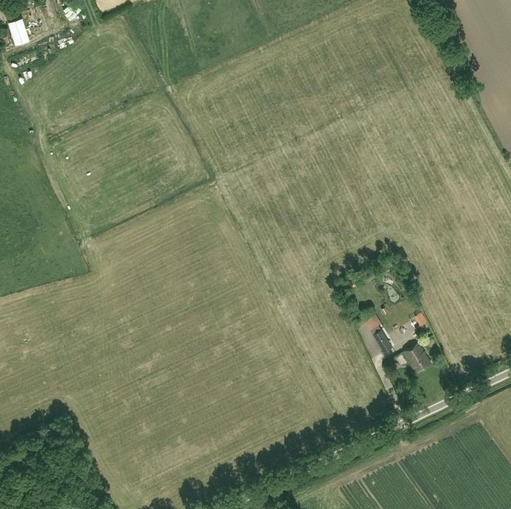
[(0,0),(1,1),(1,2),(16,45),(28,40),(15,0),(0,0)]
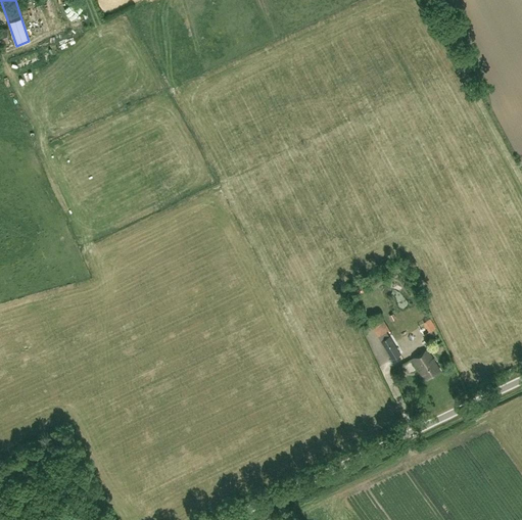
[(0,47),(13,43),(9,30),(0,33),(0,47)]
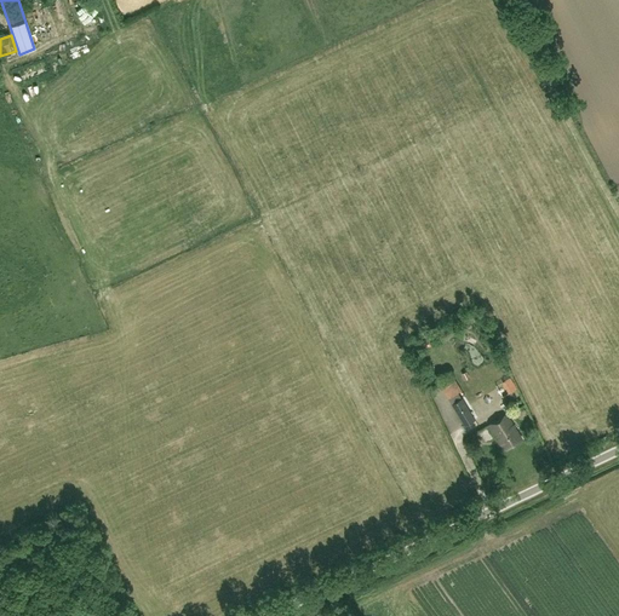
[(463,402),(459,396),(463,395),(454,381),(453,381),(452,379),(440,386),(465,429),(476,422),(463,402)]
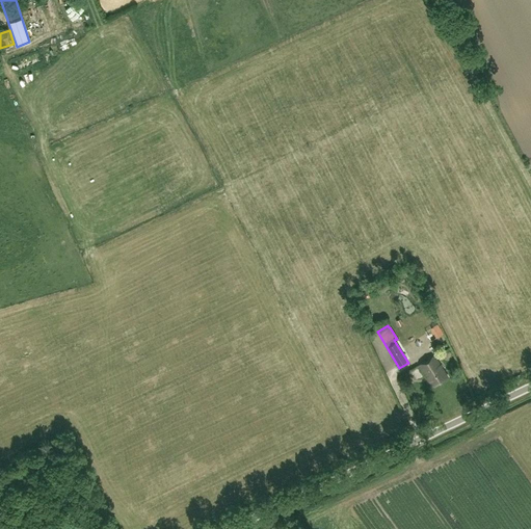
[(439,326),(431,331),(437,340),(444,336),(439,326)]
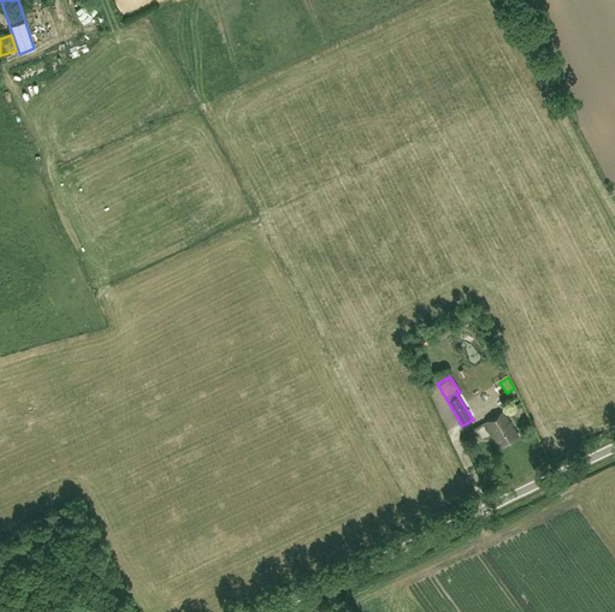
[(520,439),(503,415),(486,426),(503,450),(520,439)]
